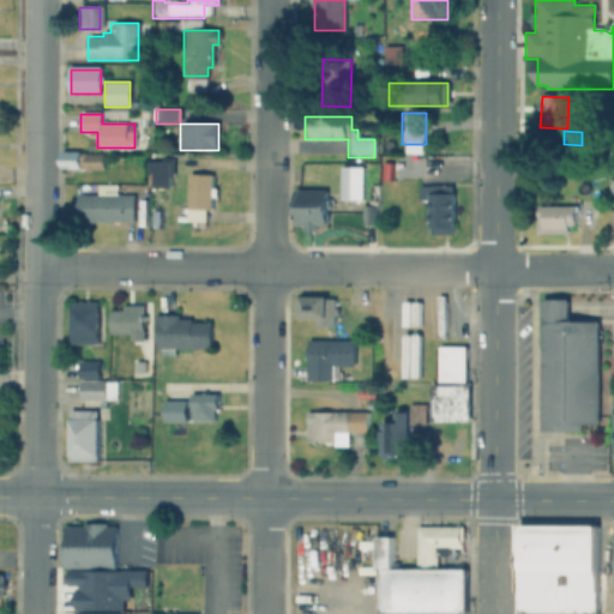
[(61,154),(102,154),(102,172),(61,172),(61,154)]
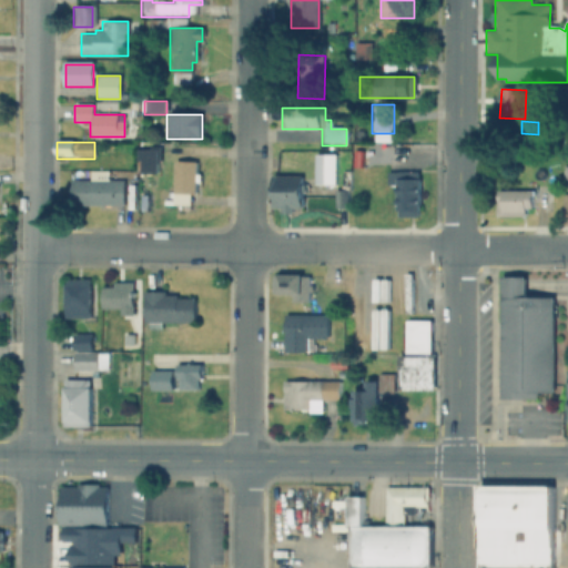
[(137,148),(156,148),(156,172),(137,172),(137,148)]
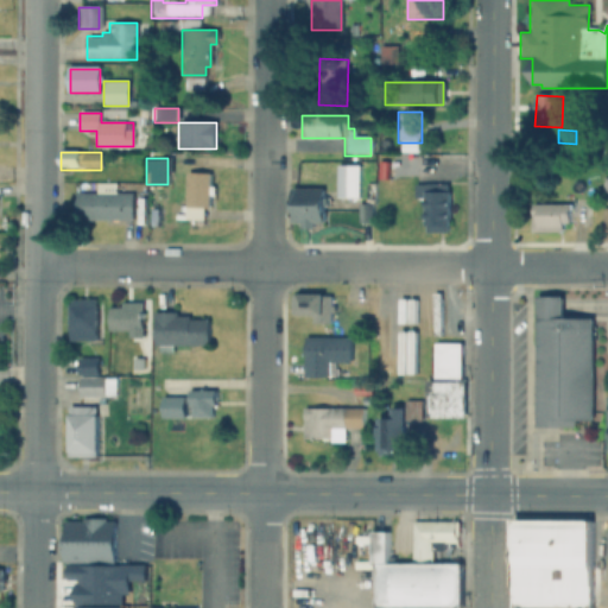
[(378,160),(391,160),(391,177),(378,177),(378,160)]
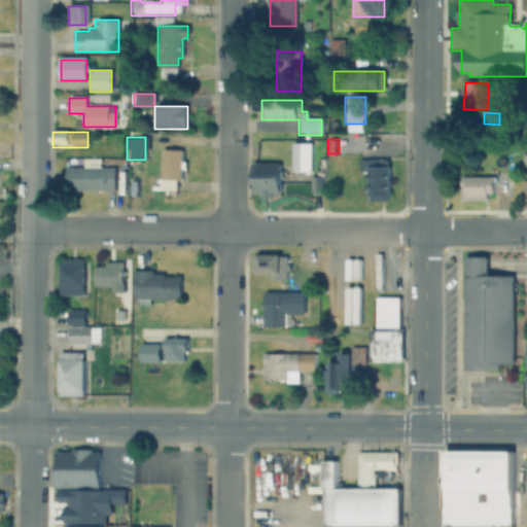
[(292,144),(312,144),(312,172),(292,172),(292,144)]
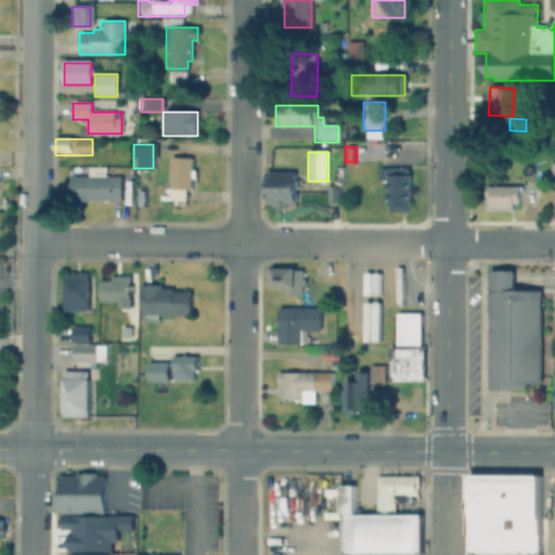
[(170,157),(191,157),(191,189),(170,189),(170,157)]
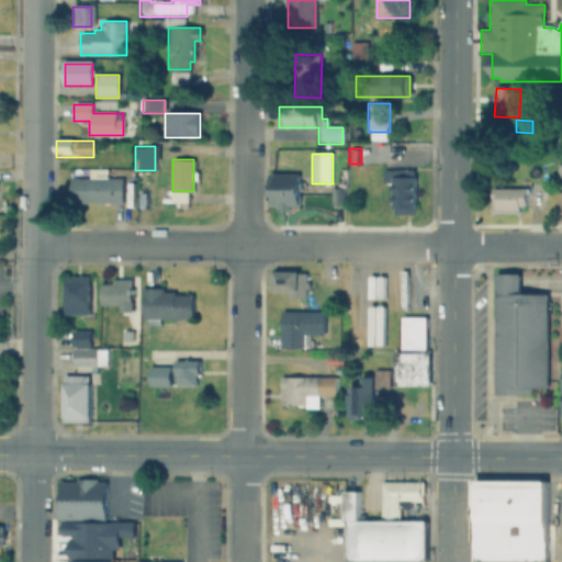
[(395,183),(385,183),(385,170),(411,170),(411,178),(415,178),(415,213),(395,213),(395,183)]
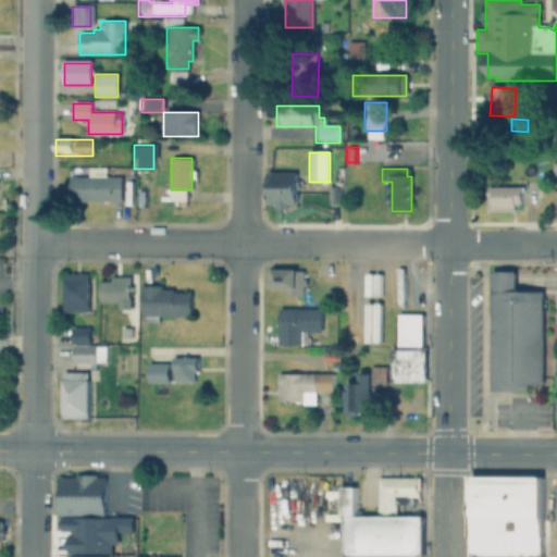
[(269,173),(297,173),(297,202),(269,202),(269,173)]
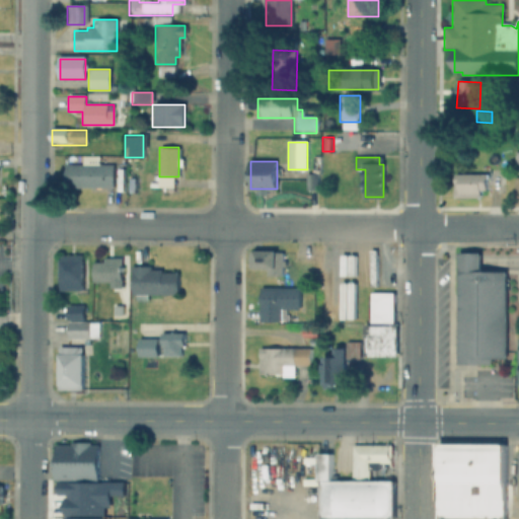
[(64,165),(120,165),(120,184),(64,184),(64,165)]
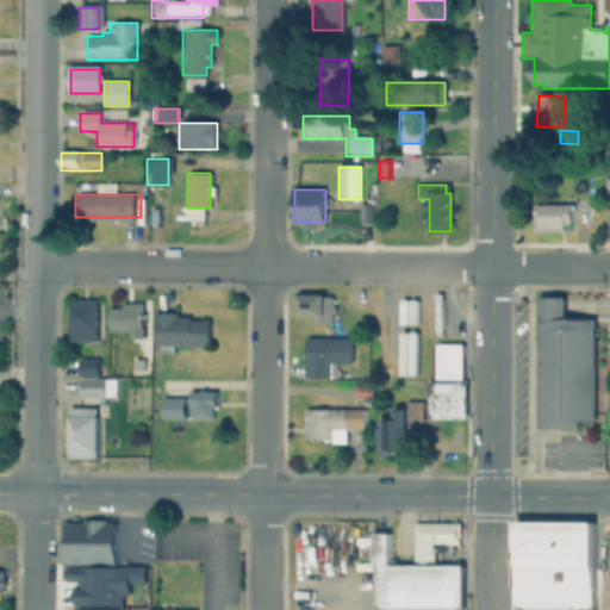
[(534,204),(571,205),(571,228),(533,226),(534,204)]
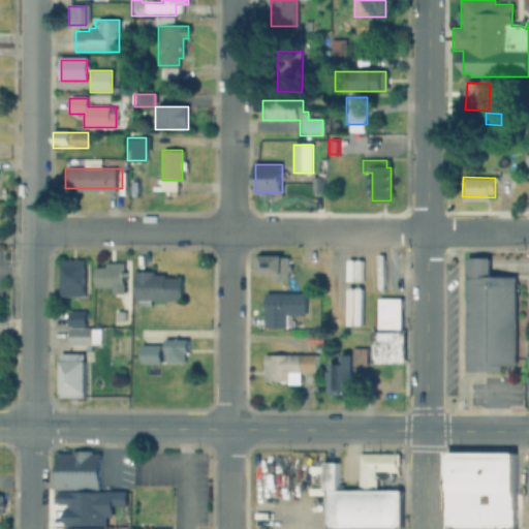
[(312,178),(324,178),(324,192),(312,192),(312,178)]
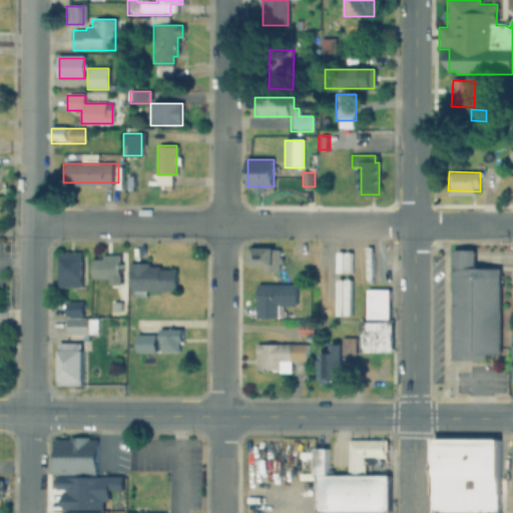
[(251,245),(279,245),(279,271),(263,271),(263,265),(251,265),(251,245)]
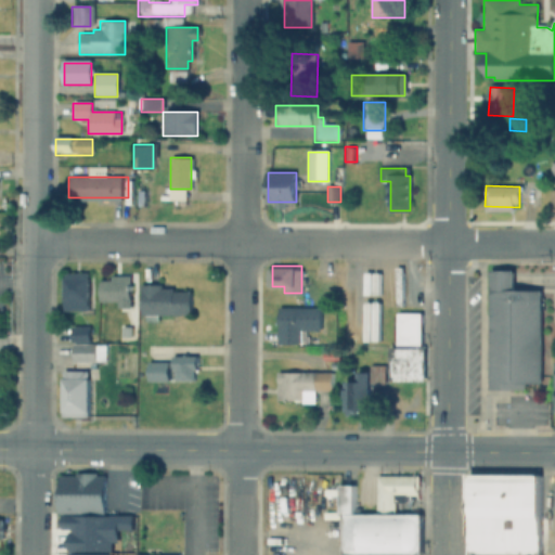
[(490,269),(513,269),(513,287),(542,287),(540,386),(526,386),(526,394),(488,394),(490,269)]
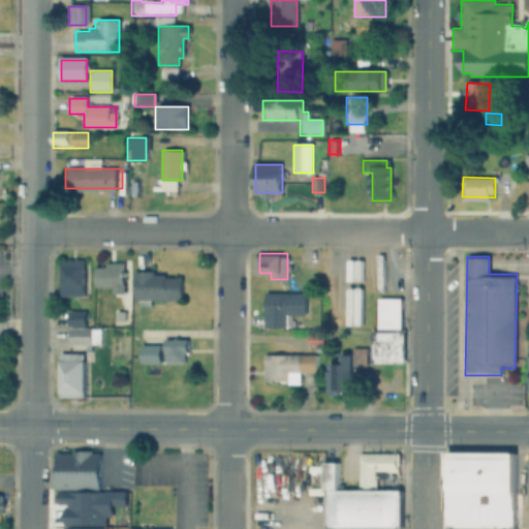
[(60,258),(84,258),(84,293),(60,293),(60,258)]
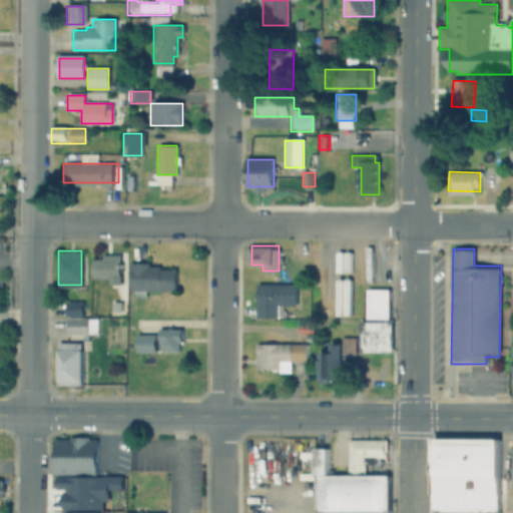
[(121,286),(108,286),(108,278),(92,278),(92,258),(102,258),(102,253),(121,253),(121,286)]
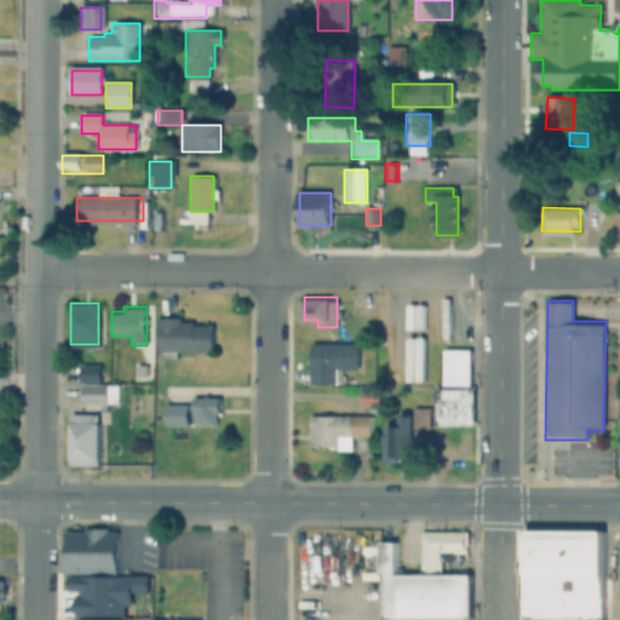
[(158,315),(179,315),(179,320),(194,320),(194,323),(212,323),(212,349),(158,349),(158,315)]
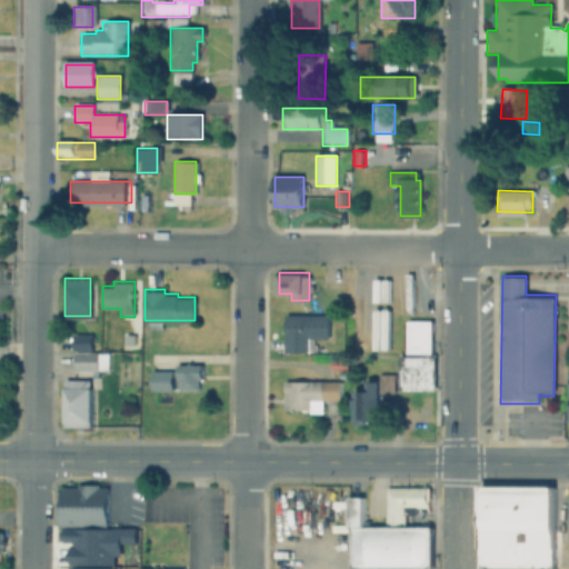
[(285,312),(329,312),(329,348),(285,348),(285,312)]
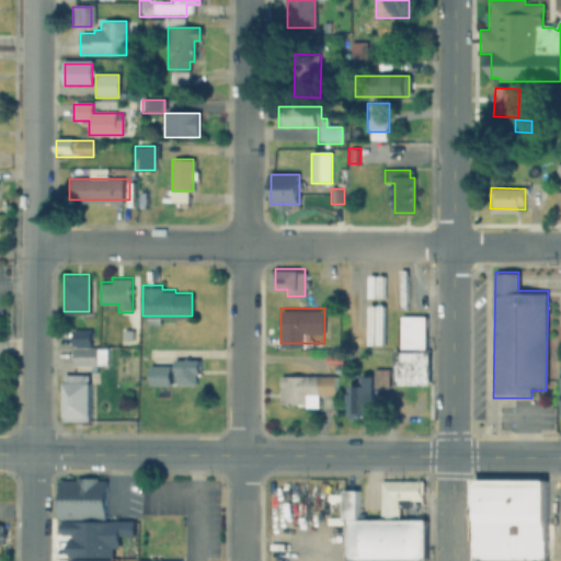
[(425,348),(402,348),(402,316),(425,316),(425,348)]
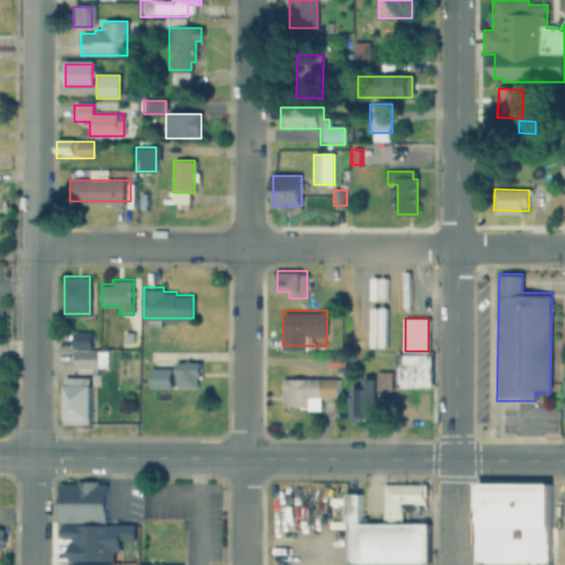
[(74,347),(74,331),(92,331),(92,347),(74,347)]
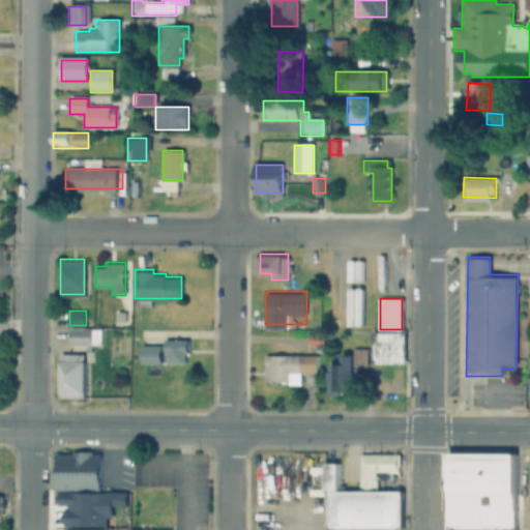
[(115,311),(126,311),(126,321),(115,321),(115,311)]
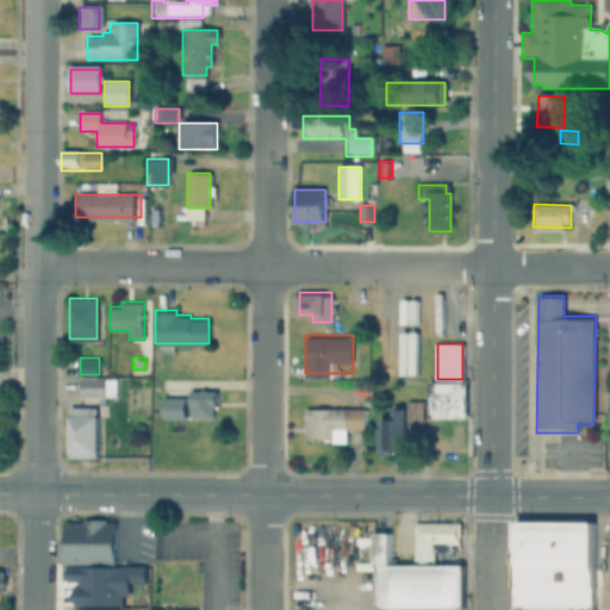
[(80,394),(80,379),(114,379),(114,394),(80,394)]
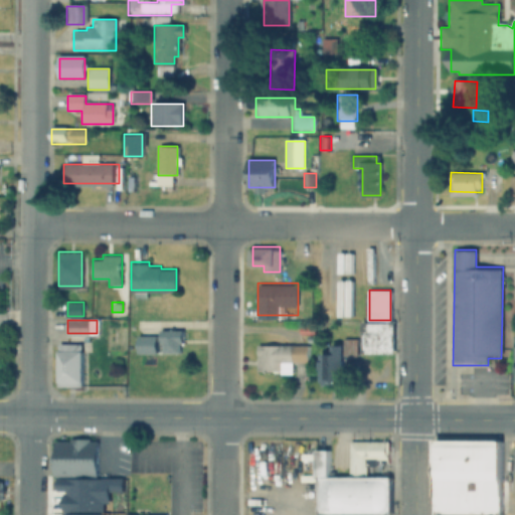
[(394,354),(361,353),(362,320),(394,320),(394,354)]
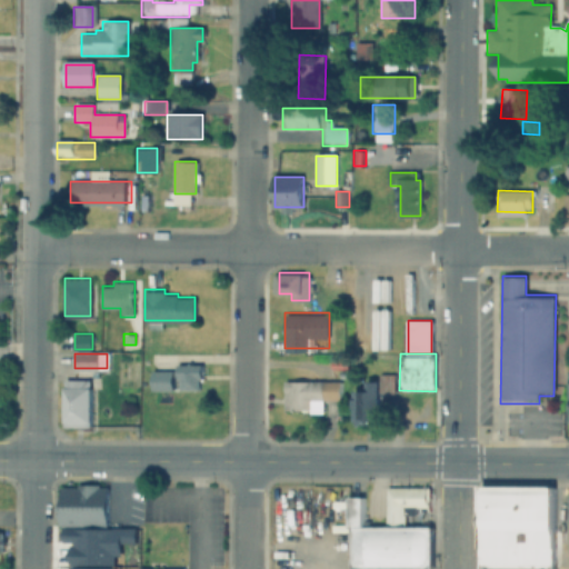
[(181,377),(177,377),(177,363),(202,363),(202,377),(199,377),(199,388),(181,388),(181,377)]
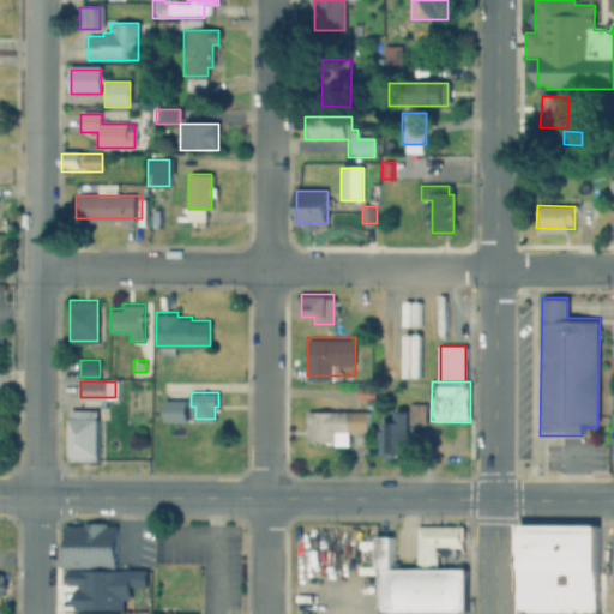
[(164,399),(186,399),(186,420),(164,420),(164,399)]
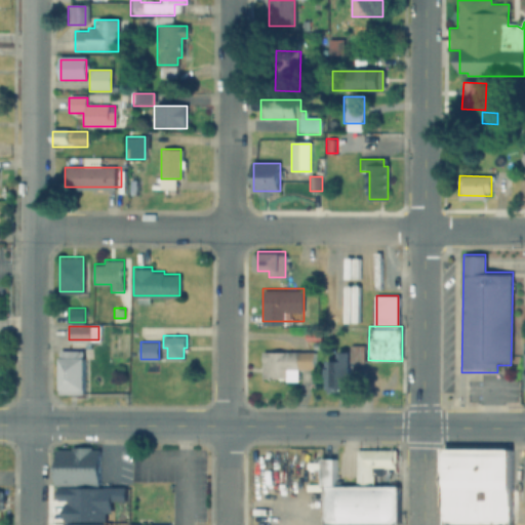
[(350,345),(364,345),(364,362),(350,362),(350,345)]
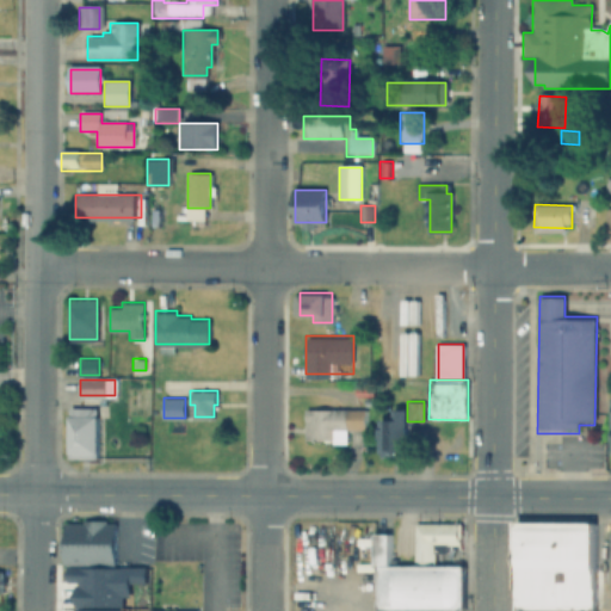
[(69,407),(98,407),(98,457),(69,457),(69,407)]
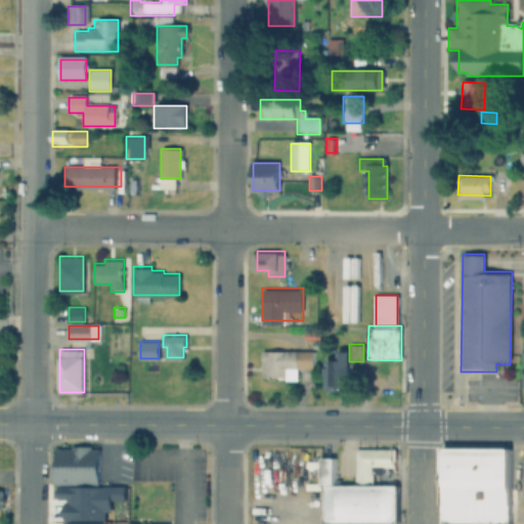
[(261,349),(313,349),(313,369),(297,369),(297,376),(261,376),(261,349)]
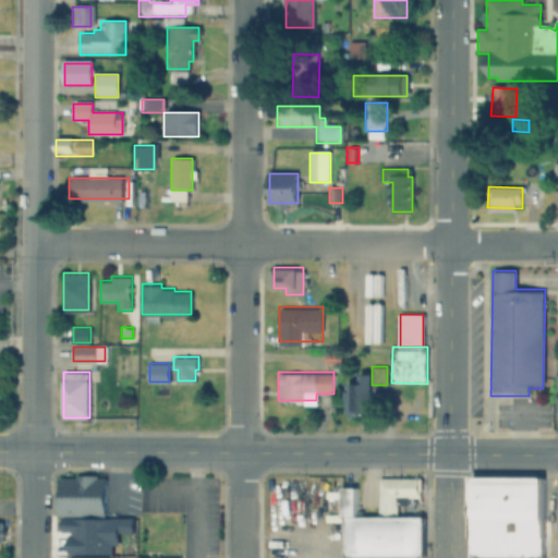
[(346,413),(346,381),(359,381),(359,373),(372,373),(371,413),(370,413),(370,417),(348,416),(348,413),(346,413)]
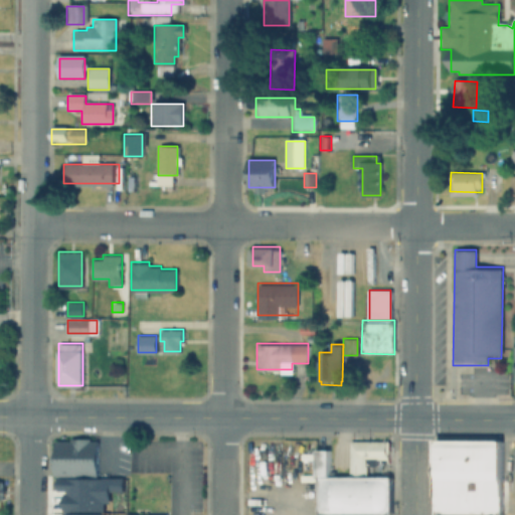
[(53,441),(70,441),(70,439),(90,439),(90,441),(98,441),(98,476),(54,477),(54,463),(50,463),(50,455),(53,455),(53,441)]
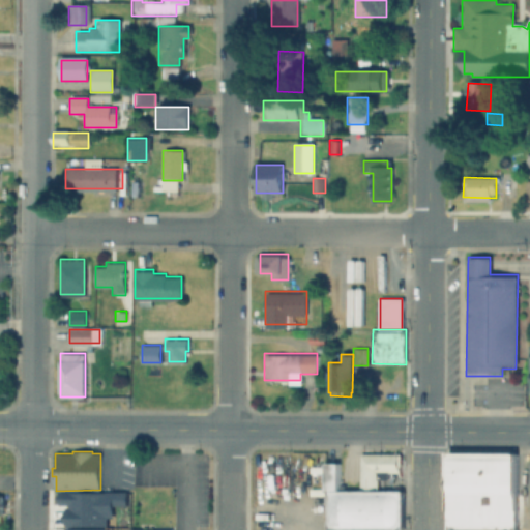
[(517,452),(448,452),(448,529),(516,529),(517,452)]
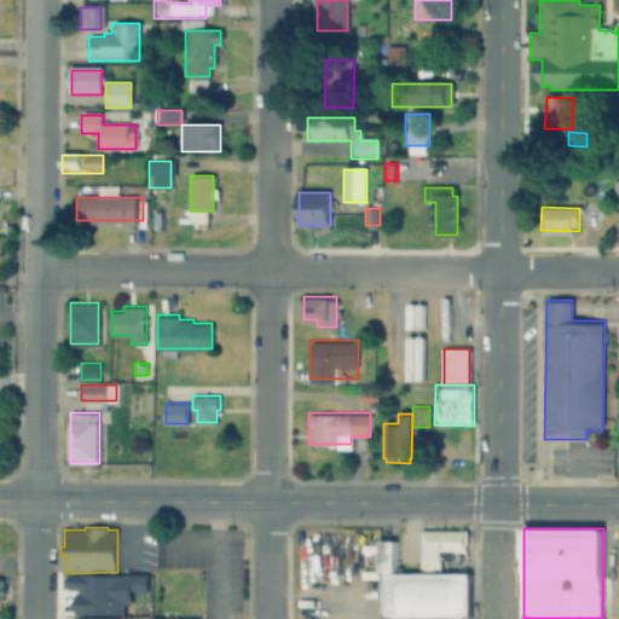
[(467,531),(421,531),(421,573),(440,573),(440,561),(455,561),(455,553),(467,553),(467,531)]
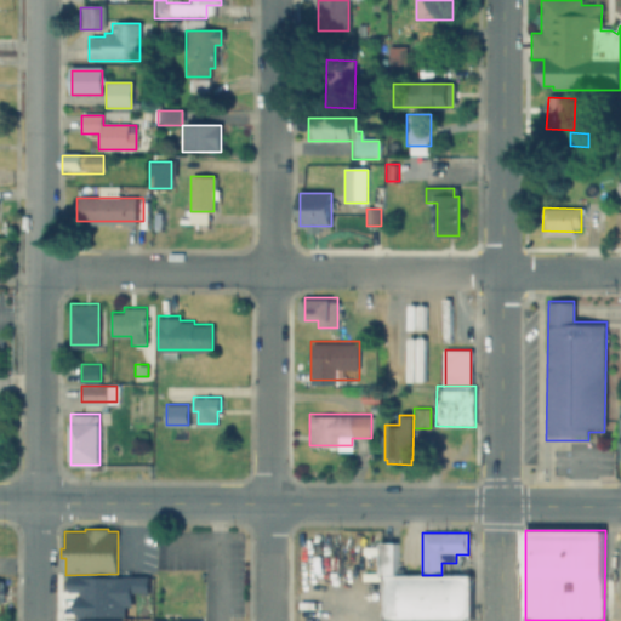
[(473,620),(473,575),(468,575),(442,575),(422,575),(398,575),(398,541),(381,541),(381,576),(385,576),(385,620),(473,620)]
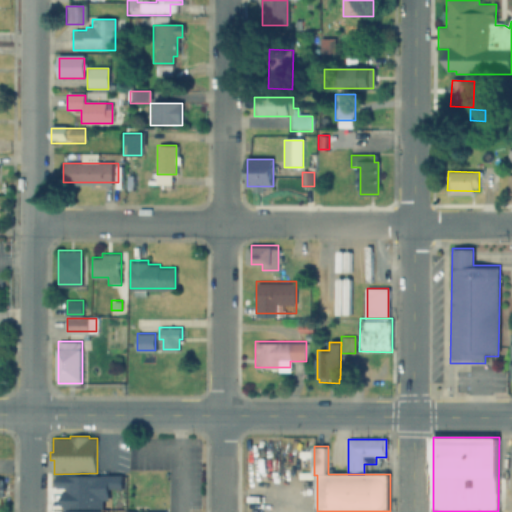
[(62,511),(62,507),(65,507),(64,503),(62,503),(62,490),(59,490),(59,477),(123,477),(123,490),(112,490),(112,501),(104,501),(104,511),(62,511)]
